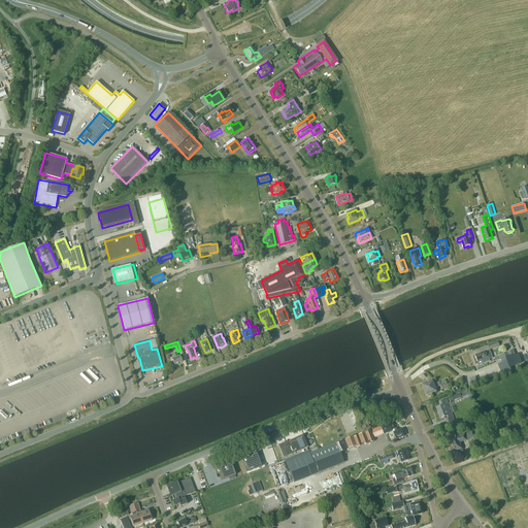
[(498,341),(488,344),(490,350),(499,345),(498,341)]
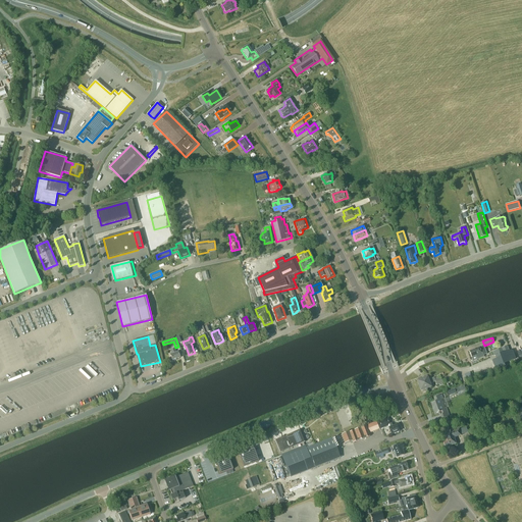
[(472,358),(477,356),(478,359),(484,357),(483,355),(487,354),(484,346),(470,351),(472,358)]
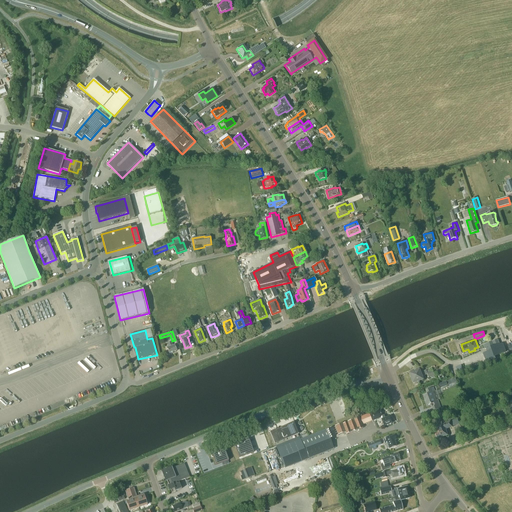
[(502,344),(499,344),(498,339),(495,340),(492,341),(489,342),(483,345),(485,349),(486,349),(487,351),(483,353),(486,362),(495,359),(494,357),(505,352),(502,344)]
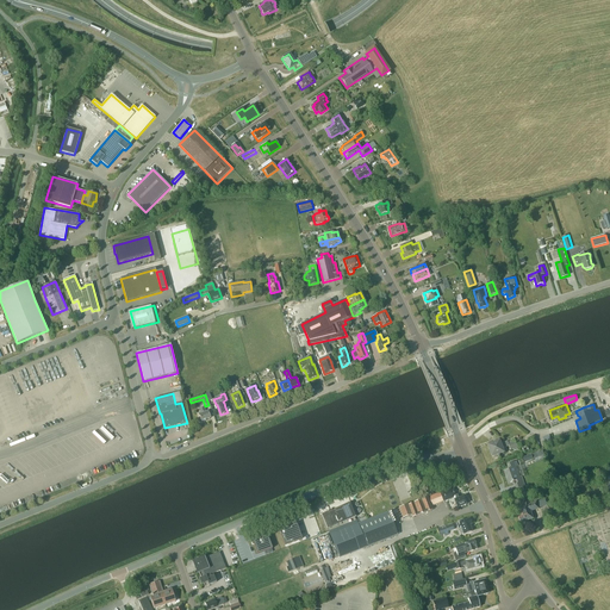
[(198,414),(201,422),(203,421),(204,422),(206,421),(206,419),(211,418),(207,411),(206,412),(204,408),(199,409),(200,412),(198,414)]
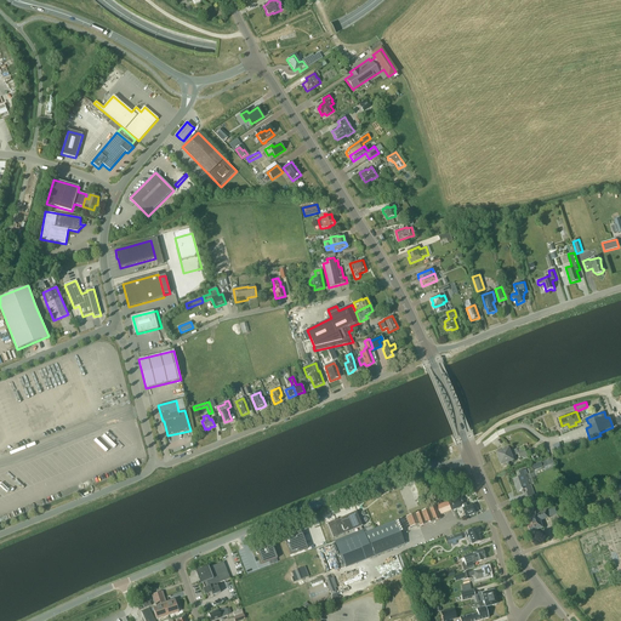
[(523,446),(517,449),(510,451),(510,449),(497,454),(502,465),(503,465),(505,467),(510,465),(508,462),(513,460),(514,460),(512,456),(518,454),(520,457),(528,455),(525,450),(524,450),(523,446)]
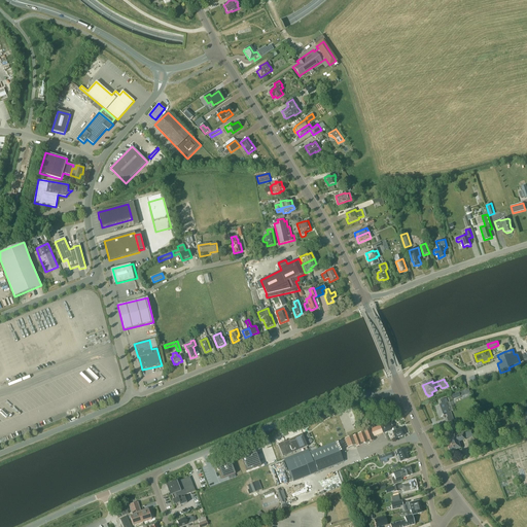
[(446,423),(454,420),(451,412),(449,413),(446,403),(448,402),(446,398),(438,401),(440,406),(435,407),(440,417),(446,415),(447,418),(445,419),(446,423)]
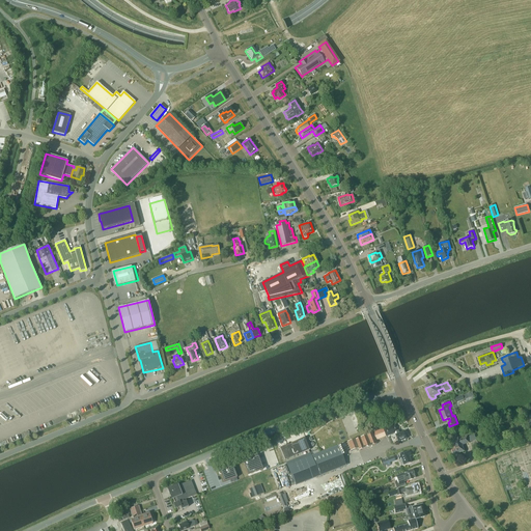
[(403,432),(399,434),(398,430),(397,430),(394,424),(383,428),(386,437),(395,434),(395,436),(397,442),(406,439),(403,432)]
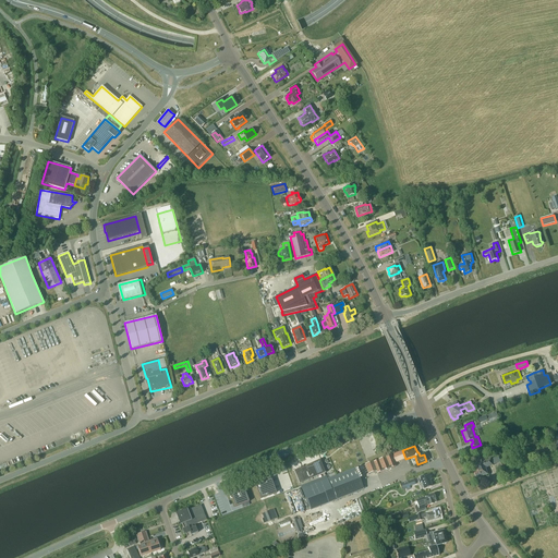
[(377,473),(395,466),(391,455),(385,457),(373,462),(373,461),(365,464),(368,474),(376,471),(377,473)]
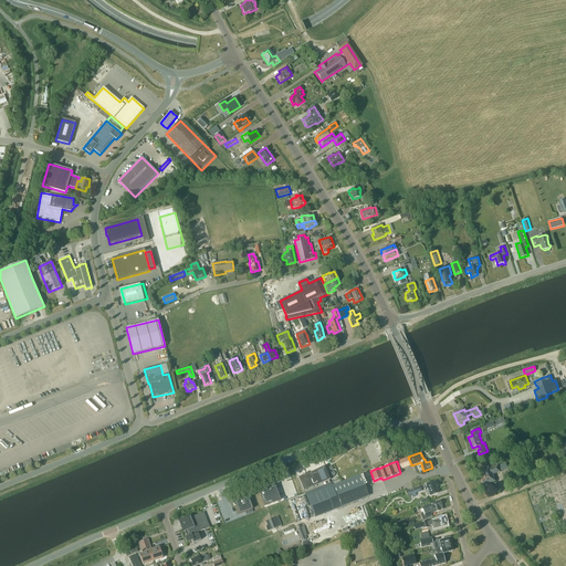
[(326,467),(325,465),(299,478),(304,490),(331,479),(329,479),(325,467),(326,467)]
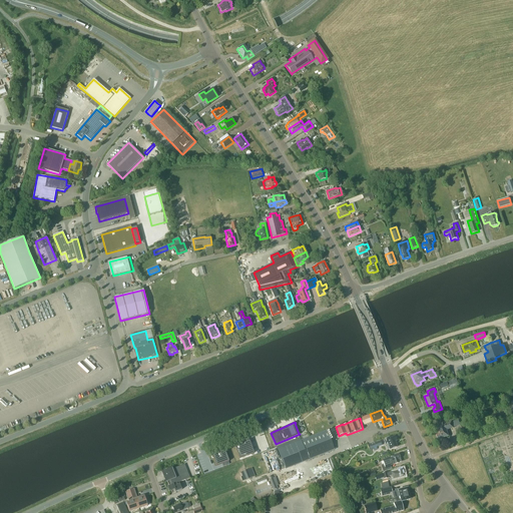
[(447,430),(453,428),(453,426),(452,422),(445,424),(445,423),(438,425),(439,427),(435,428),(436,433),(437,434),(436,435),(437,437),(438,438),(439,438),(440,440),(443,439),(443,438),(449,436),(447,430)]
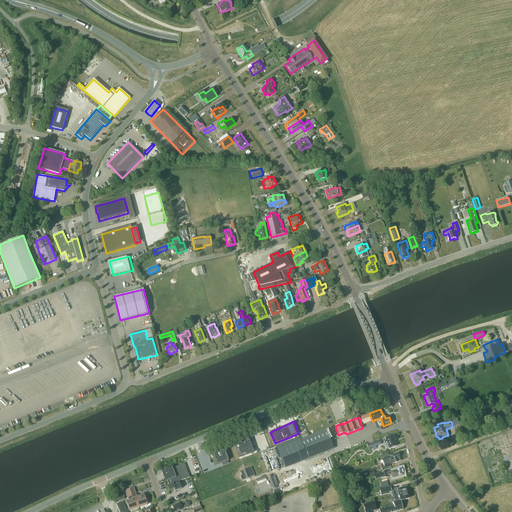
[(326,430),(300,440),(307,459),(333,449),(326,430)]
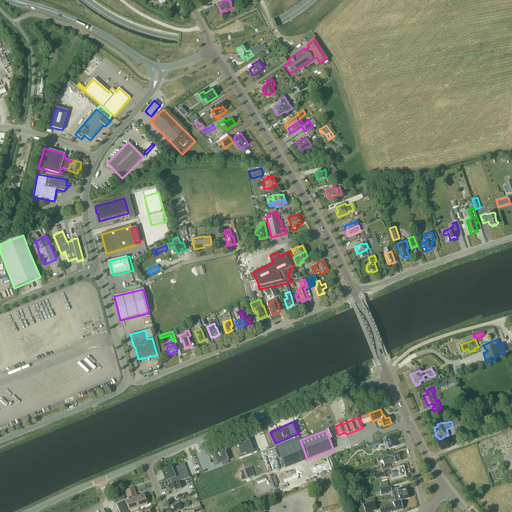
[(389,449),(396,446),(394,441),(396,440),(394,436),(389,437),(388,437),(385,438),(385,439),(383,439),(387,449),(389,448),(389,449)]
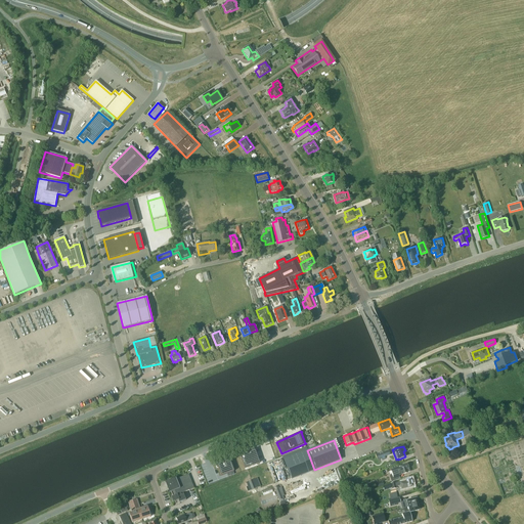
[(259,464),(254,450),(239,455),(245,469),(259,464)]
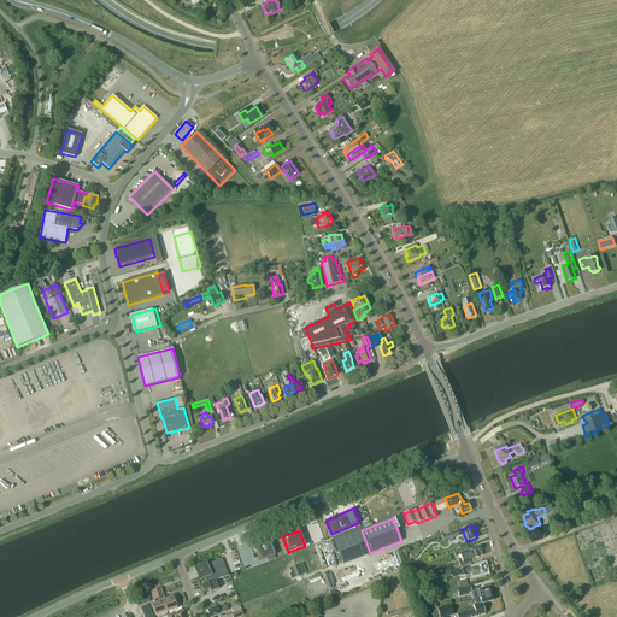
[(459,535),(458,530),(442,535),(444,542),(448,540),(450,541),(453,540),(453,538),(459,535)]
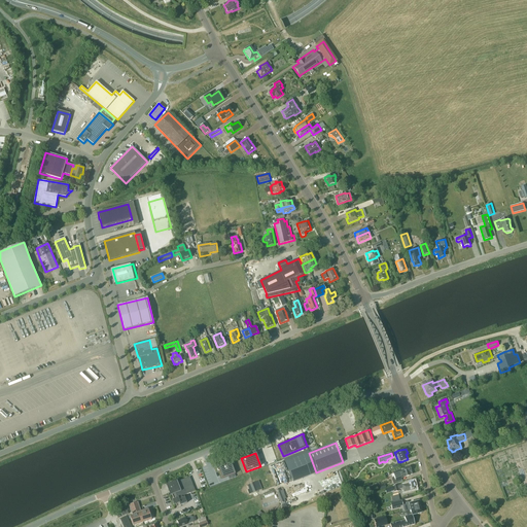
[(221,479),(235,475),(231,463),(220,466),(220,465),(216,467),(217,470),(218,470),(221,479)]
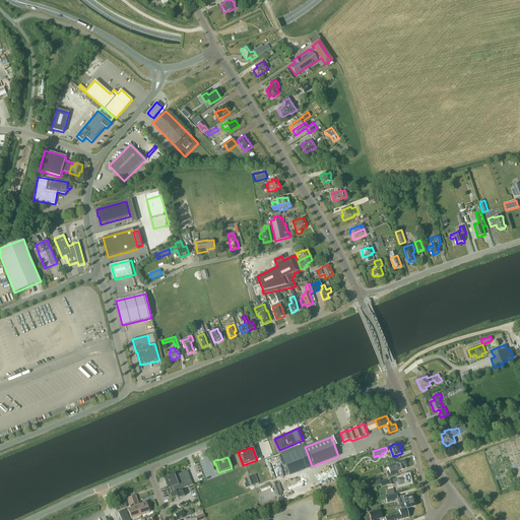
[(404,460),(396,463),(388,466),(390,470),(386,472),(388,478),(397,475),(396,472),(404,469),(406,468),(405,465),(405,464),(404,460)]
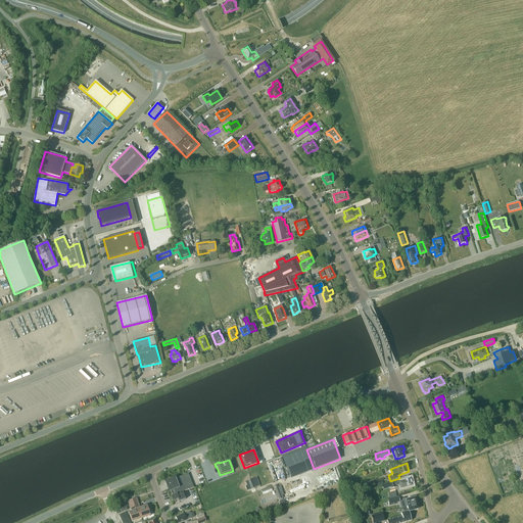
[(188,473),(176,478),(175,477),(164,481),(169,491),(171,491),(176,503),(186,498),(183,491),(193,487),(188,473)]
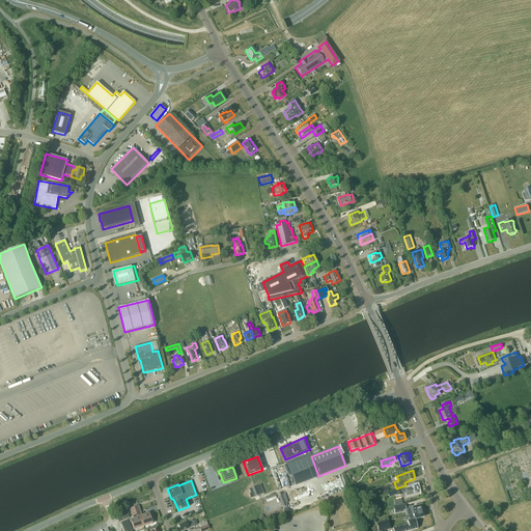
[(253,498),(263,494),(260,484),(249,488),(253,498)]
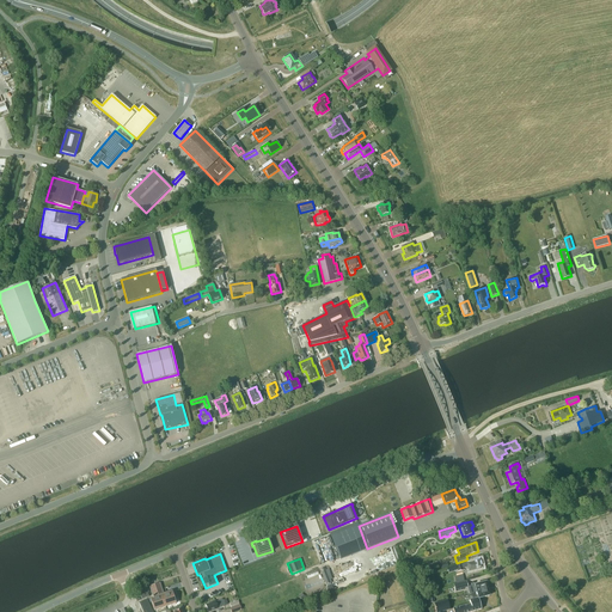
[(477,570),(483,569),(481,558),(475,560),(475,562),(467,564),(467,563),(461,564),(463,568),(467,567),(469,571),(477,569),(477,570)]
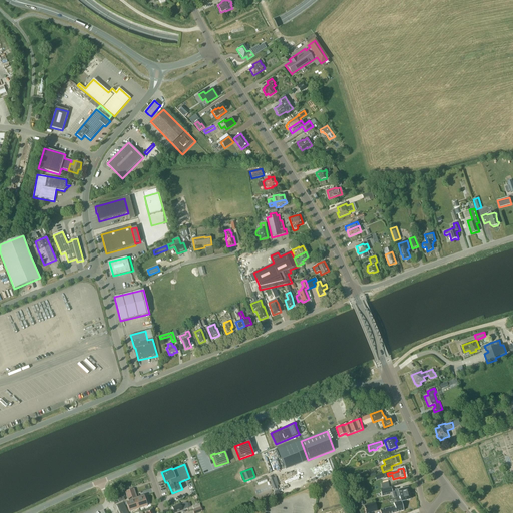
[(383,491),(381,491),(382,495),(389,494),(388,493),(392,492),(391,487),(383,489),(383,491)]
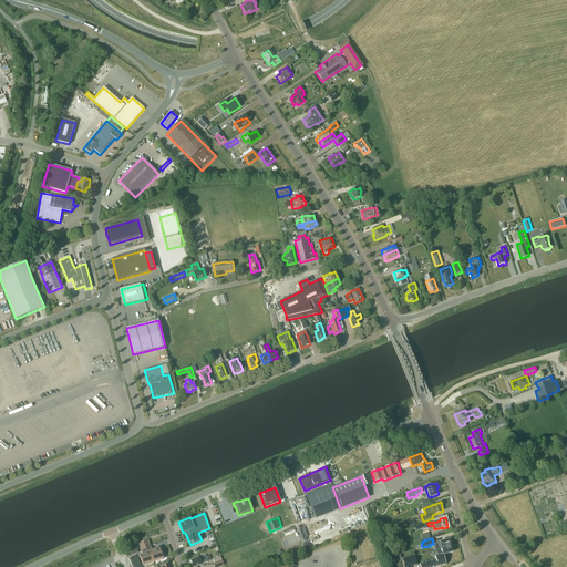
[(444,554),(453,552),(450,539),(435,544),(439,555),(444,554)]
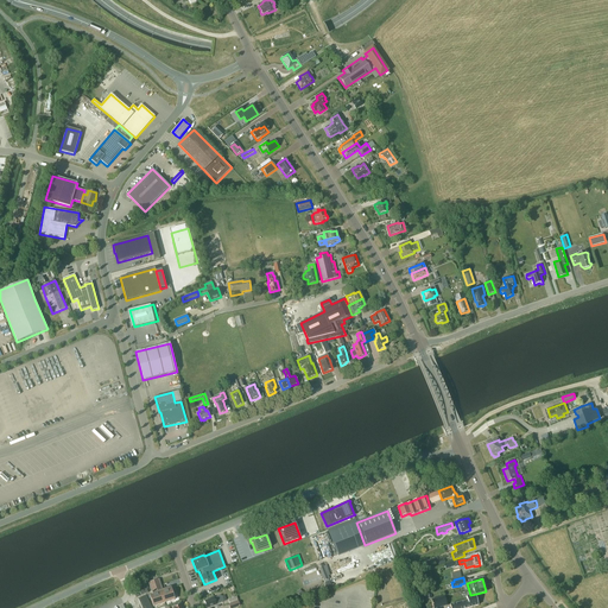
[(159,580),(149,583),(152,593),(151,593),(151,594),(150,595),(153,607),(164,603),(160,590),(163,590),(159,580)]
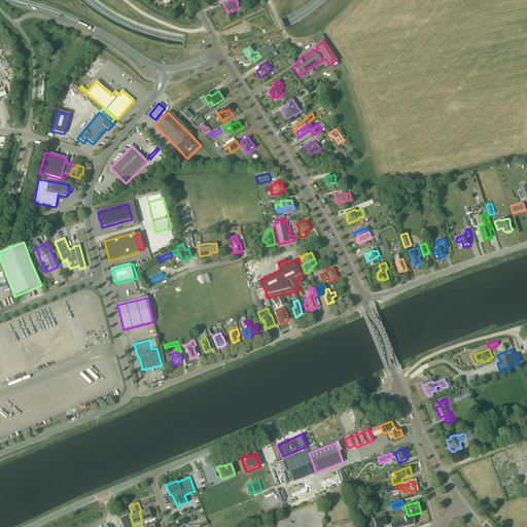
[(121,514),(123,516),(128,514),(127,511),(129,511),(128,507),(115,513),(117,518),(120,517),(119,514),(121,514)]
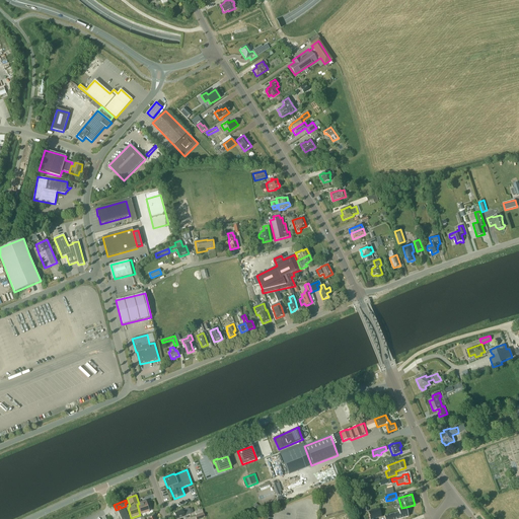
[(139,504),(137,504),(140,515),(145,513),(149,512),(148,508),(151,507),(149,501),(146,502),(139,504)]
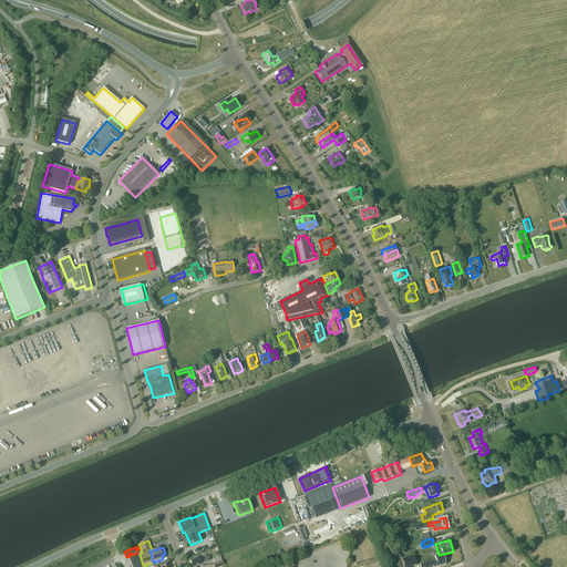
[(420,564),(420,565),(420,566),(434,566),(446,564),(444,555),(444,554),(439,555),(434,556),(435,560),(420,564)]
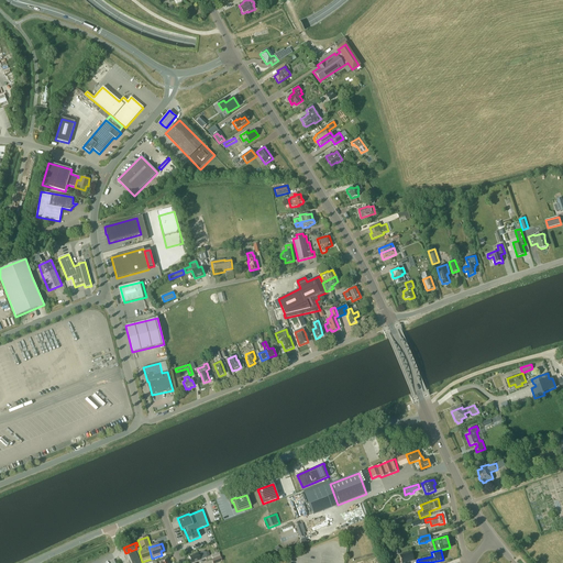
[(128,554),(131,562),(140,562),(135,551),(128,554)]
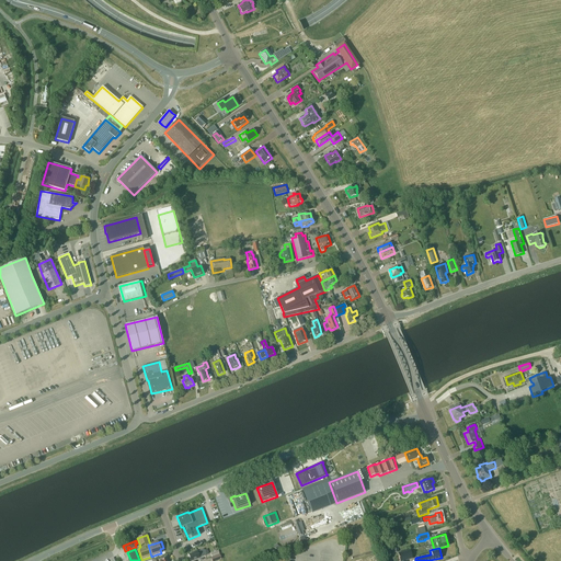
[(205,556),(208,554),(207,549),(204,550),(204,551),(197,553),(197,551),(193,552),(193,553),(189,554),(191,560),(195,559),(196,559),(199,558),(205,556)]
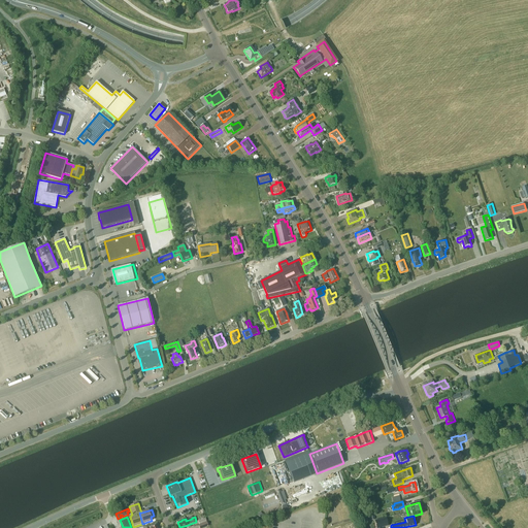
[(374,521),(375,527),(382,527),(383,527),(388,526),(386,518),(374,521)]
